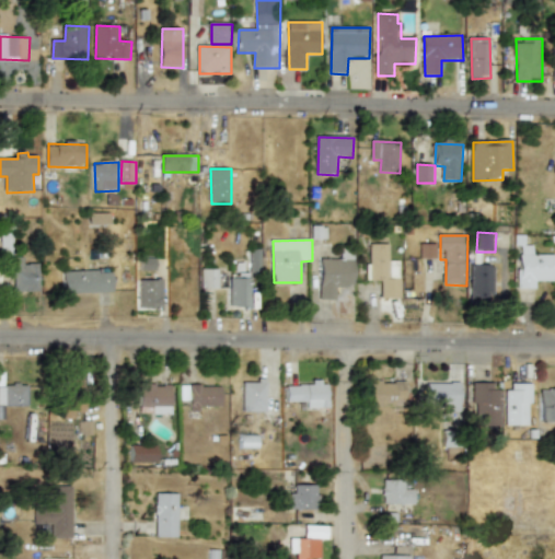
[(383,299),(403,299),(402,261),(391,263),(391,244),(371,245),(372,281),(383,281),(383,299)]
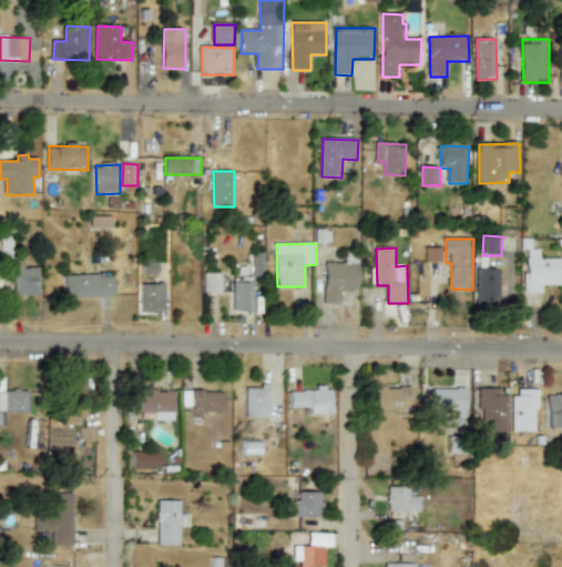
[(445,262),(443,250),(428,251),(429,263),(445,262)]
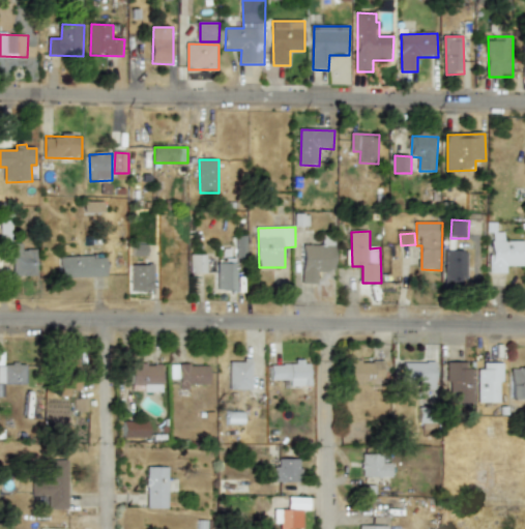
[(524,242),(506,241),(506,233),(494,233),(493,273),(509,273),(509,267),(524,267),(524,242)]
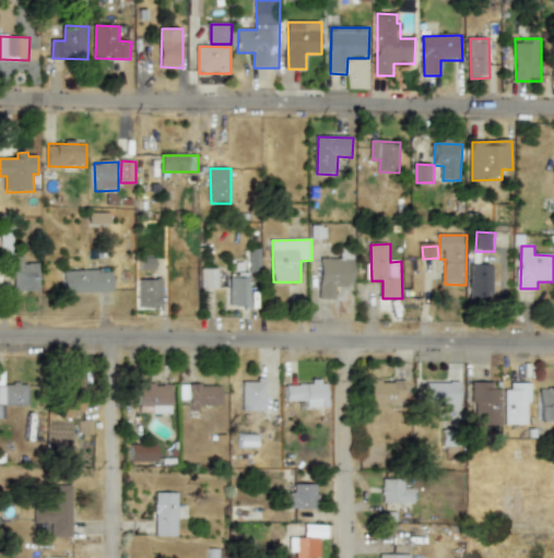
[(343,260),(321,259),(320,299),(337,300),(338,287),(355,287),(356,250),(343,250),(343,260)]
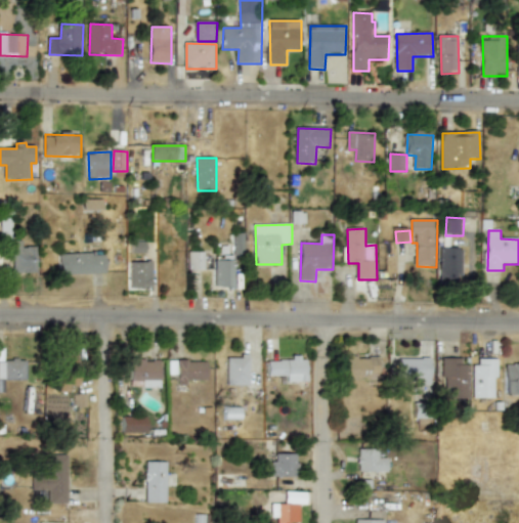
[(39,273),(38,248),(24,248),(24,242),(10,242),(11,261),(14,261),(15,273),(39,273)]
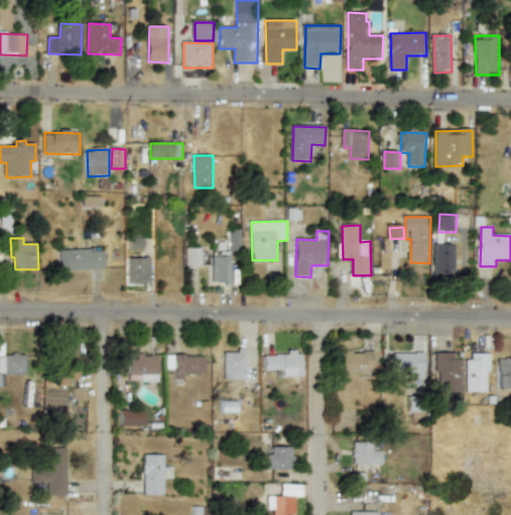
[(458,245),(436,245),(435,279),(457,279),(458,245)]
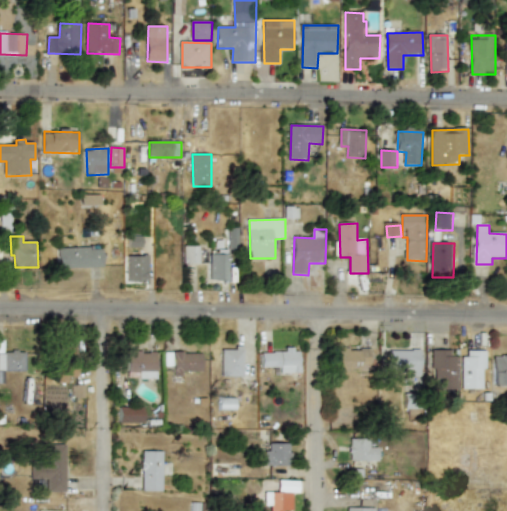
[(187,264),(202,264),(201,247),(187,247),(187,264)]
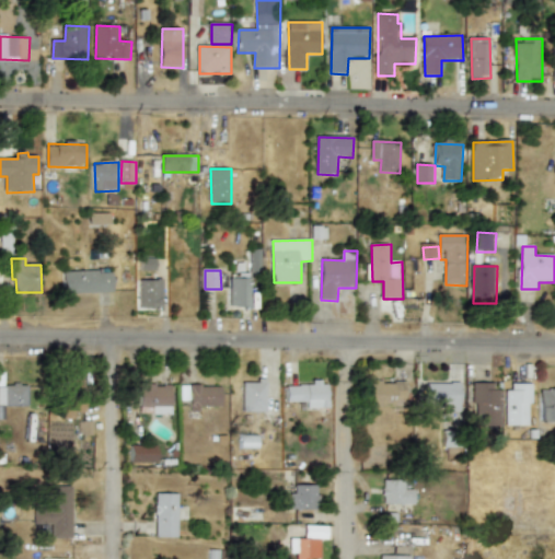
[(115,271),(65,272),(65,294),(115,293),(115,271)]
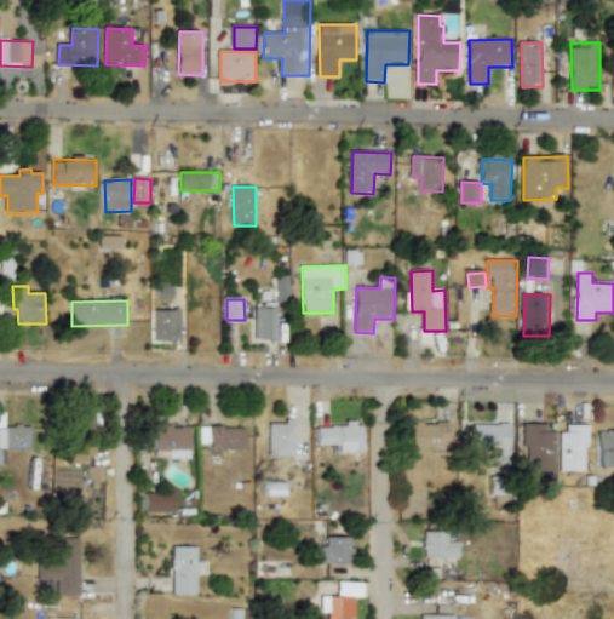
[(257,339),(279,340),(280,309),(257,309),(257,339)]
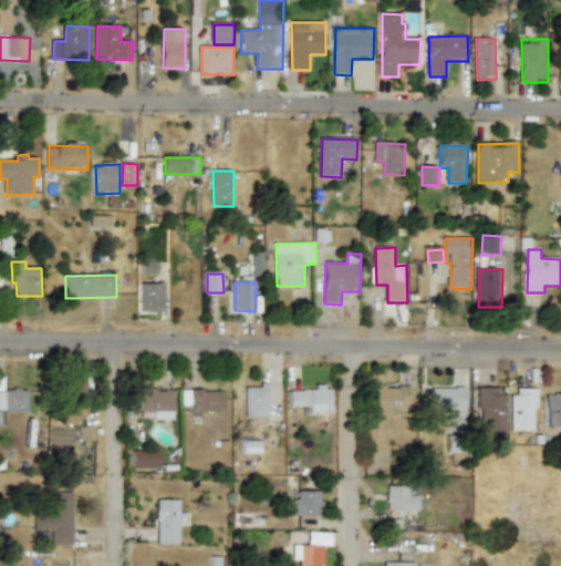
[(144,312),(165,312),(165,299),(162,299),(162,285),(144,285),(144,312)]
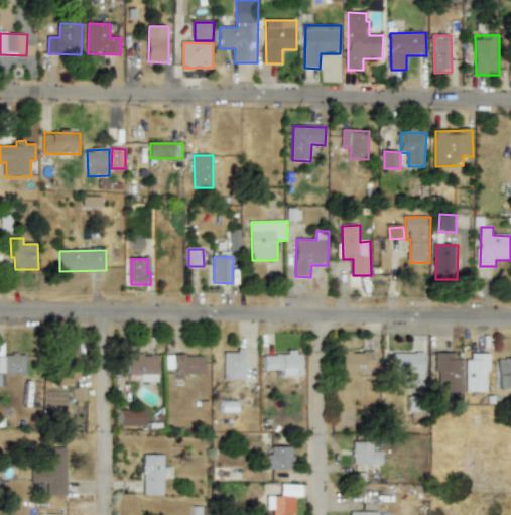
[(266,356),(265,371),(279,371),(279,377),(303,377),(303,351),(289,351),(289,356),(266,356)]
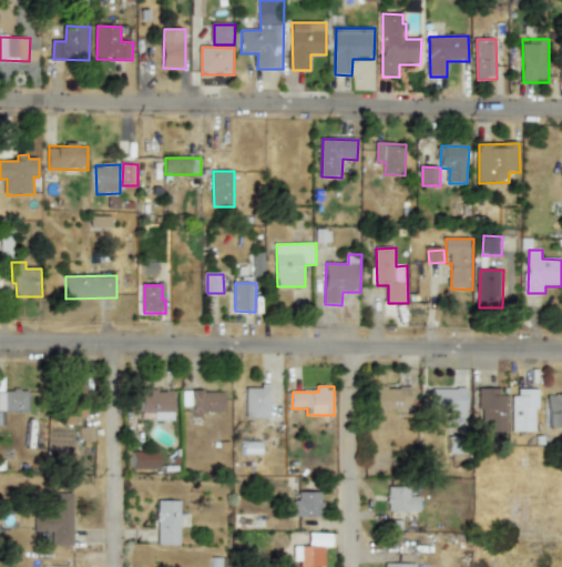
[(272,418),(272,387),(248,387),(248,418),(272,418)]
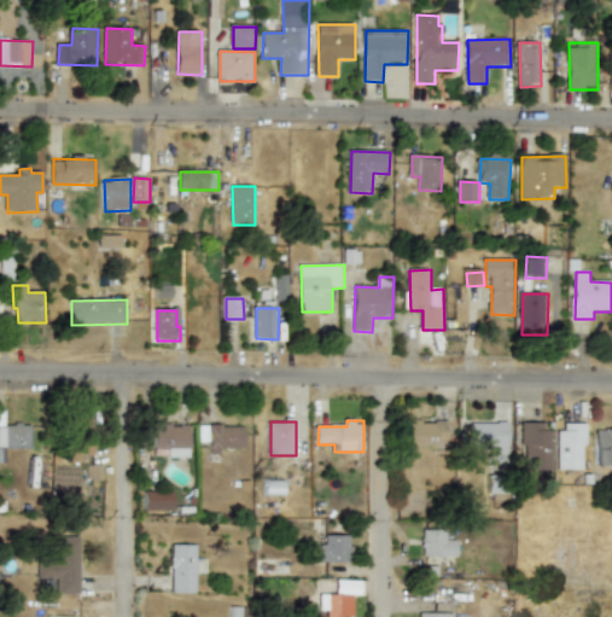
[(448,447),(449,424),(409,423),(409,447),(448,447)]
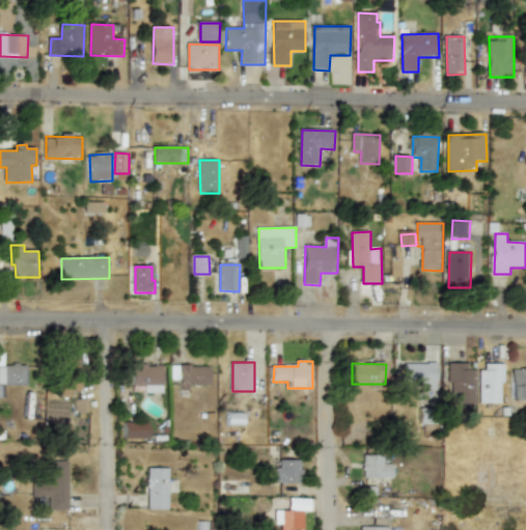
[(474,363),(451,364),(451,405),(475,405),(474,363)]
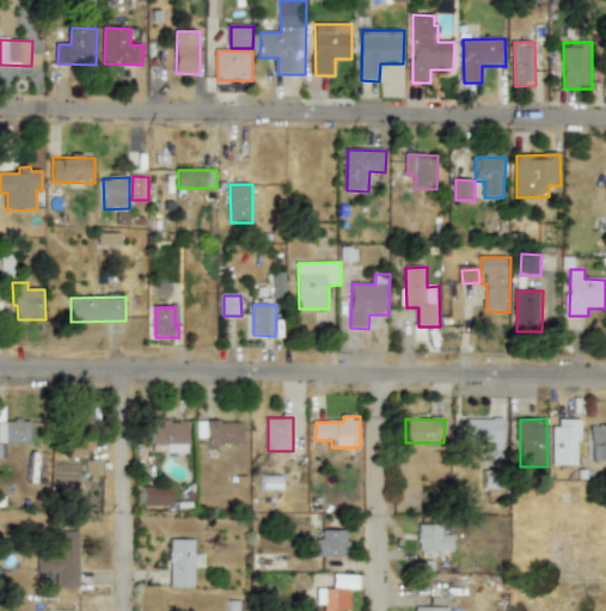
[(34,421),(0,420),(0,426),(0,444),(32,445),(34,421)]
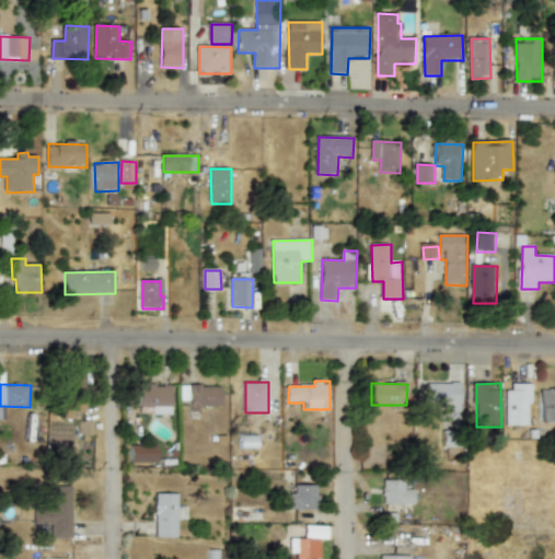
[(453,412),(463,412),(462,384),(429,384),(429,406),(453,405),(453,412)]
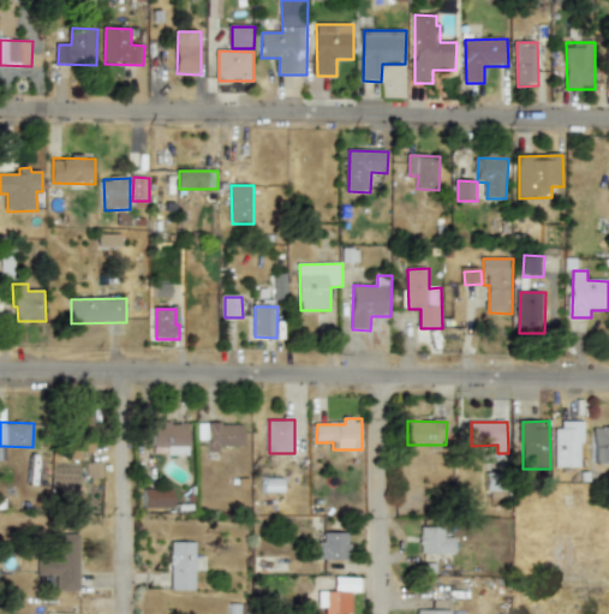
[(584,423),(557,422),(557,469),(583,469),(584,423)]
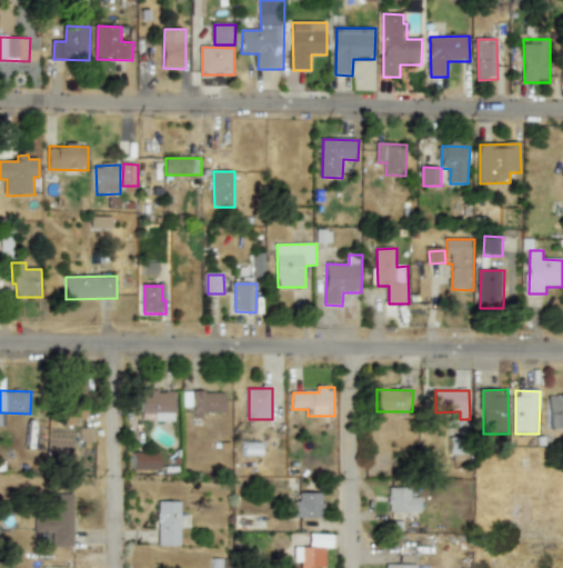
[(177,421),(176,391),(143,392),(143,414),(157,414),(157,422),(177,421)]
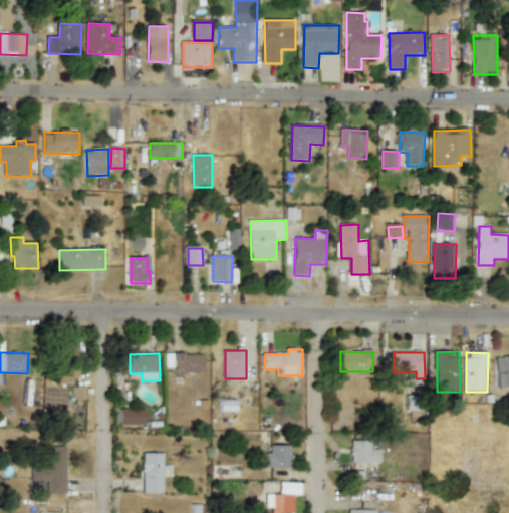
[(168,368),(176,368),(176,377),(185,378),(185,373),(205,373),(205,355),(168,354),(168,368)]
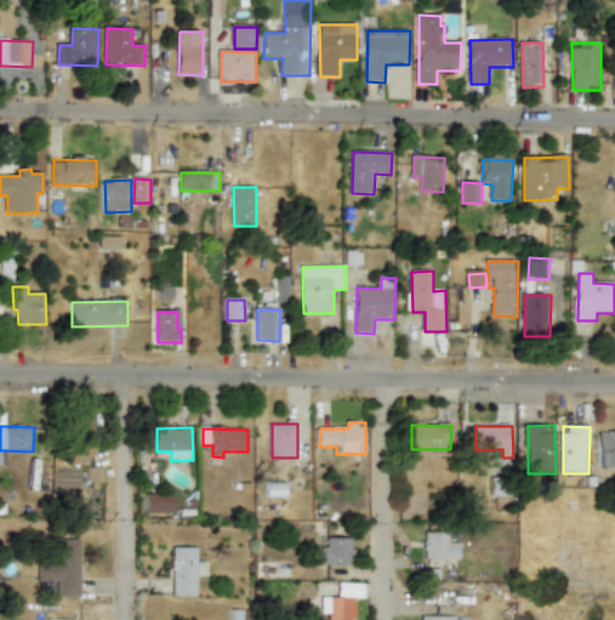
[(601,468),(614,468),(614,432),(601,433),(601,468)]
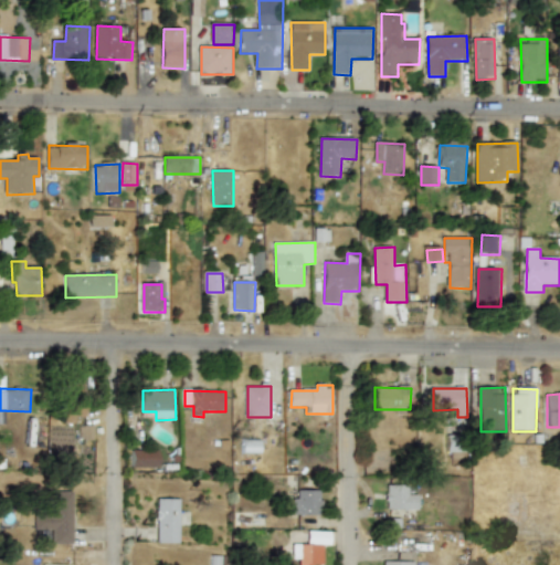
[(86,420),(86,403),(66,403),(66,419),(86,420)]
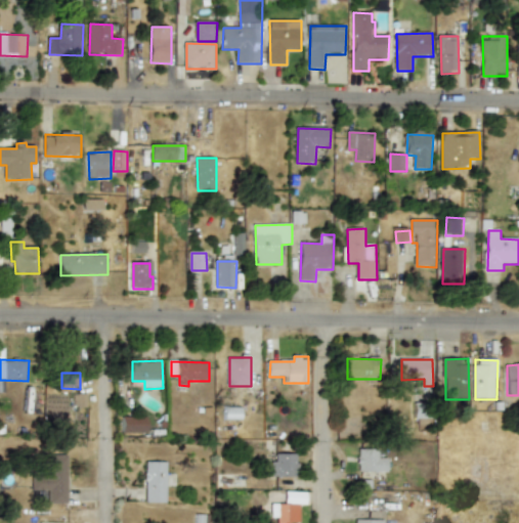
[(124,433),(148,433),(147,417),(124,417),(124,433)]
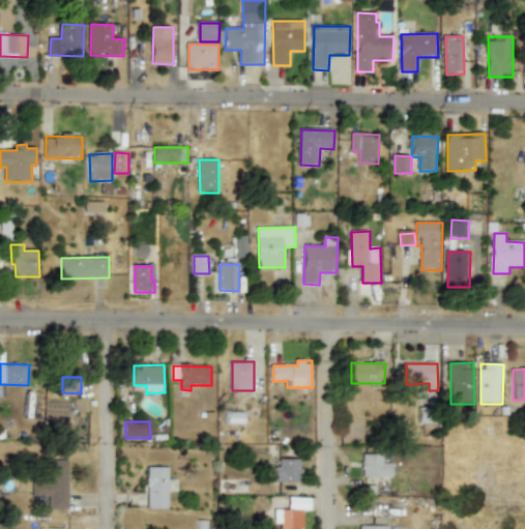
[(395,464),(384,464),(385,454),(366,453),(365,477),(394,478),(395,464)]
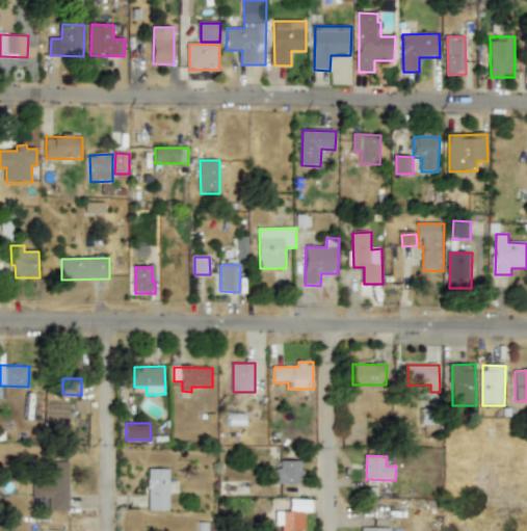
[(280,460),(279,484),(304,485),(305,461),(280,460)]
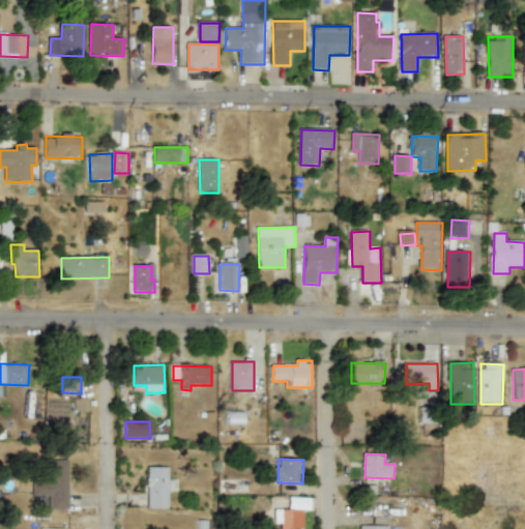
[(69,509),(70,461),(49,461),(48,483),(35,483),(34,496),(52,497),(52,509),(69,509)]
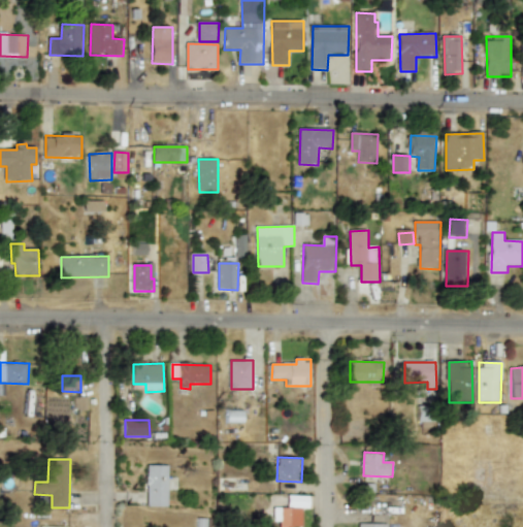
[(149,506),(169,507),(170,466),(149,466),(149,506)]
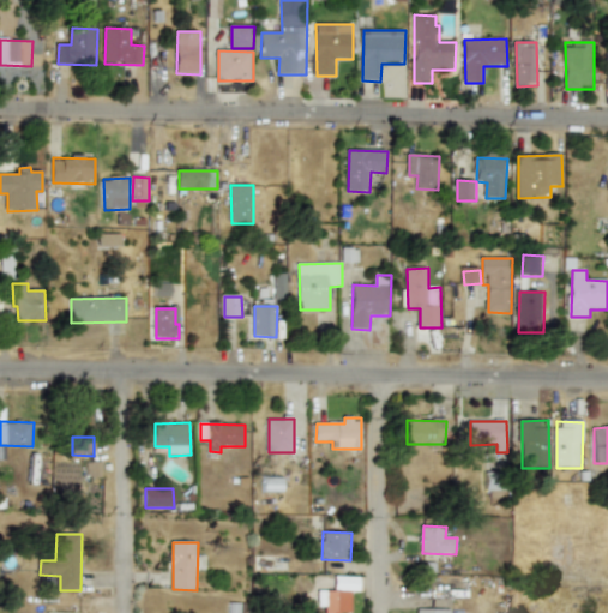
[(354,612),(354,592),(361,592),(361,577),(337,577),(337,592),(320,590),(320,607),(327,607),(327,612),(343,612),(354,612)]
